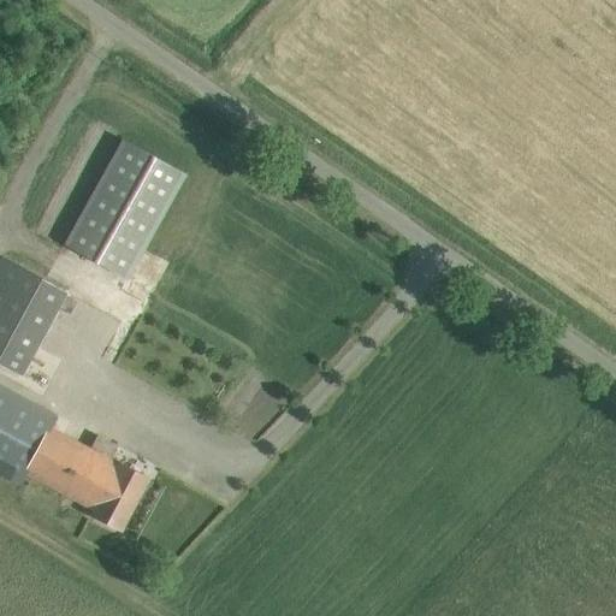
[(128,278),(185,173),(123,138),(65,243),(128,278)]
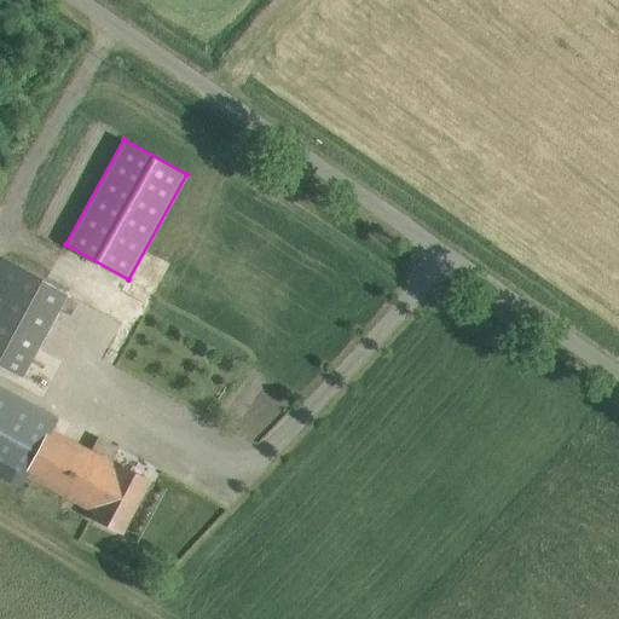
[(1,256),(0,259),(0,365),(22,377),(68,293),(1,256)]
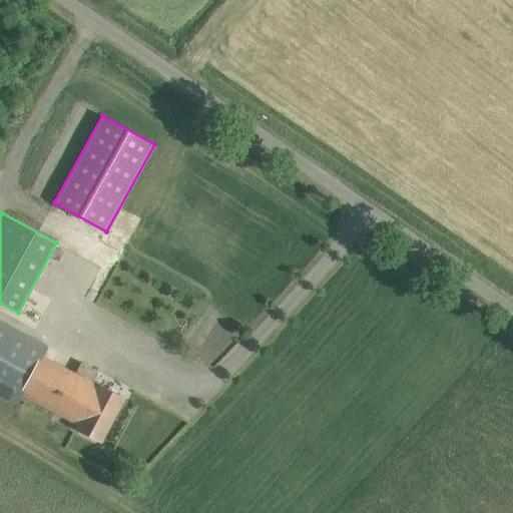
[(98,371),(81,362),(75,373),(42,355),(46,347),(0,321),(0,393),(16,402),(21,394),(77,424),(75,428),(100,442),(124,398),(99,384),(98,386),(92,382),(98,371)]
